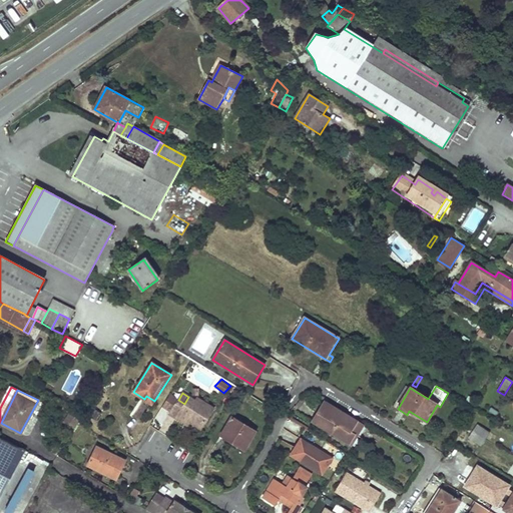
[(154,401),(146,396),(144,399),(152,405),(154,401)]
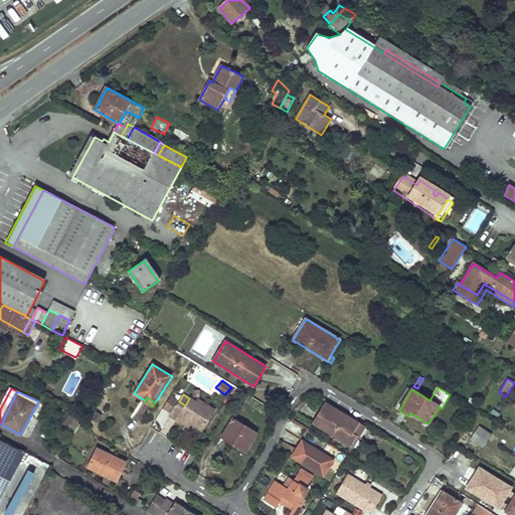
[(179,401),(170,415),(177,419),(179,417),(191,424),(202,431),(214,410),(197,399),(195,402),(189,398),(185,405),(179,401)]
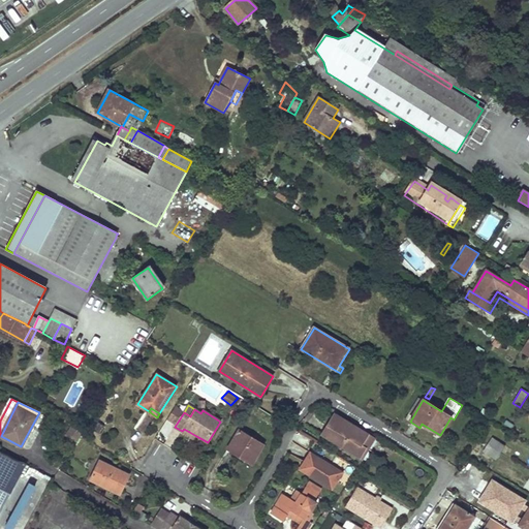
[(336,414),(322,435),(362,459),(374,439),(336,414)]
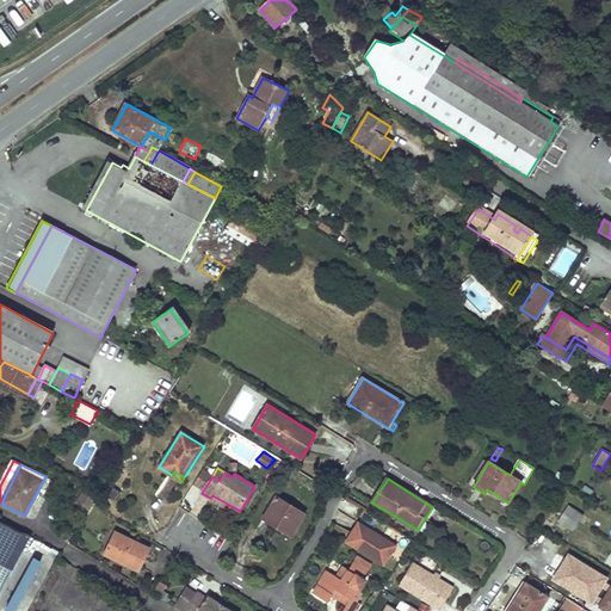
[(227,504),(213,495),(210,498),(224,507),(227,504)]
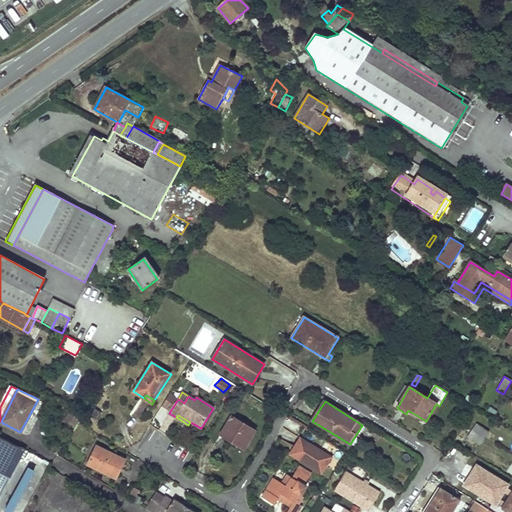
[(232,416),(221,434),(244,449),(256,431),(232,416)]
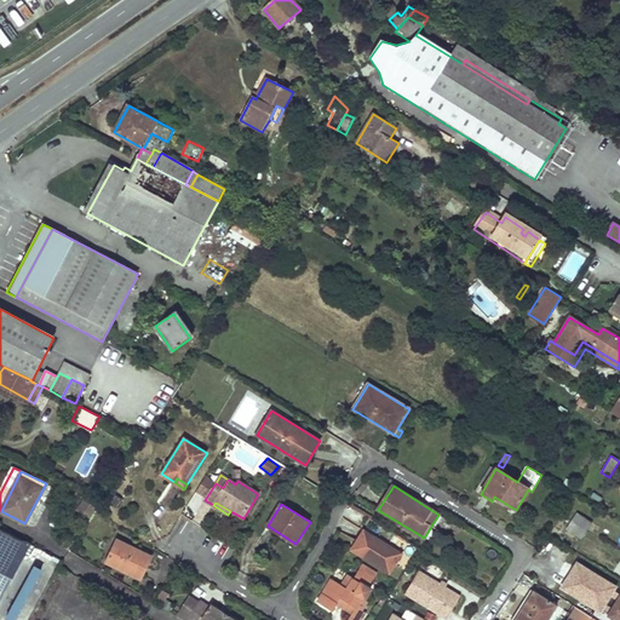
[(348,507),(345,518),(361,523),(365,514),(348,507)]
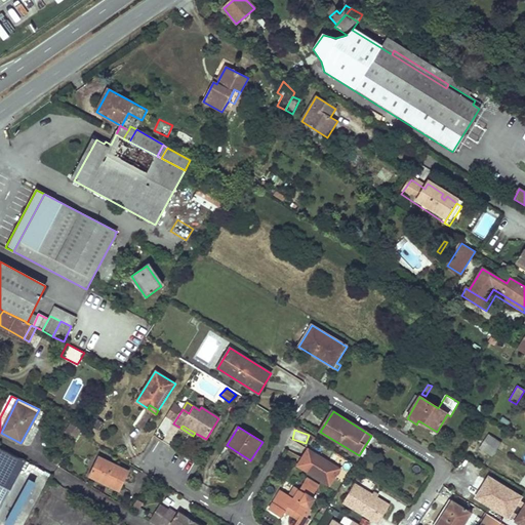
[(488,435),(480,448),(492,456),(500,442),(488,435)]
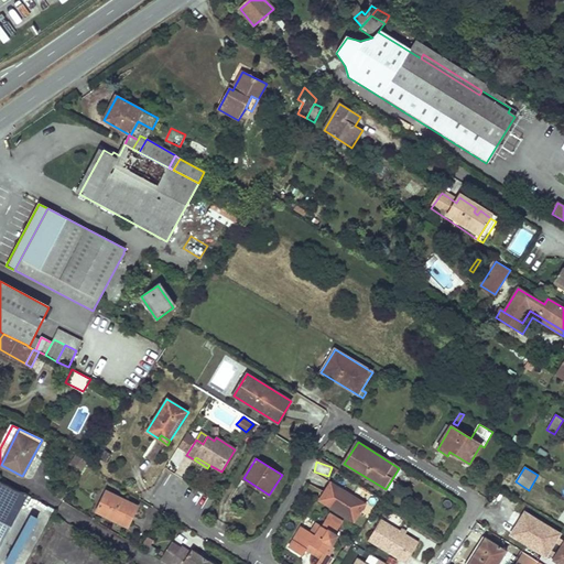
[(0,549),(28,495),(0,479),(0,549)]
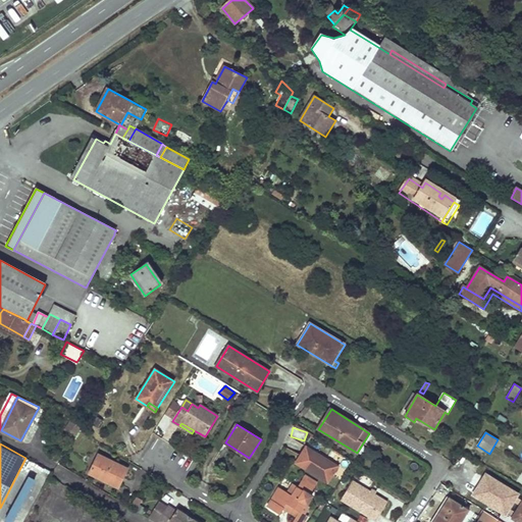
[(325,459),(305,447),(295,463),(327,482),(333,473),(324,467),(323,463),(325,459)]
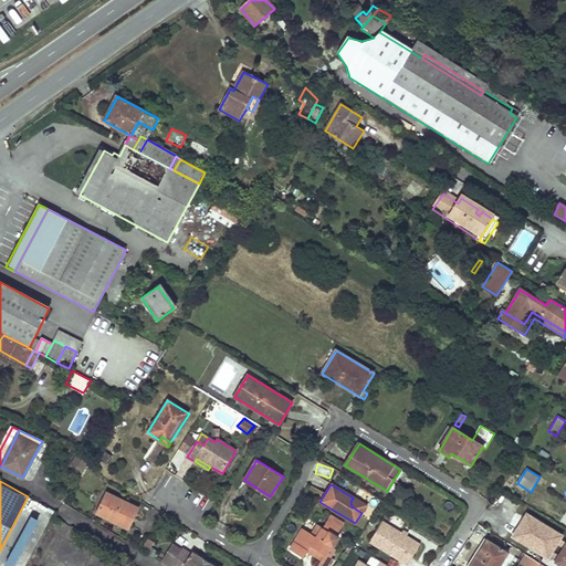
[(138,507),(107,493),(97,514),(109,521),(109,519),(128,528),(138,507)]
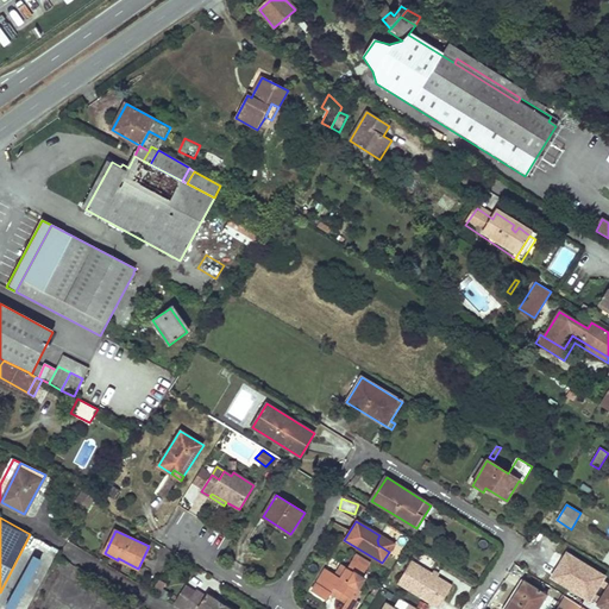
[(393,544),(380,535),(377,540),(378,545),(389,552),(393,544)]
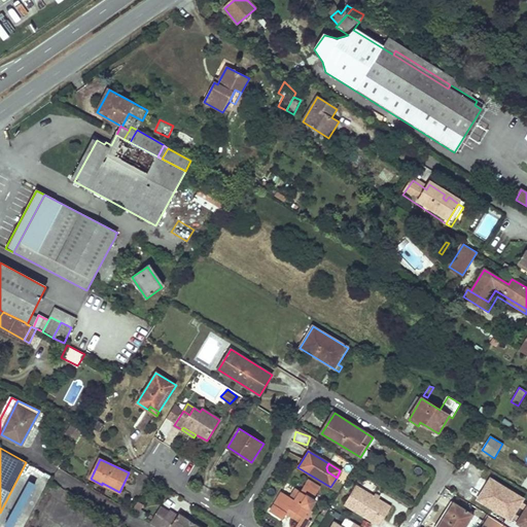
[(481,478),(470,494),(484,502),(494,486),(481,478)]
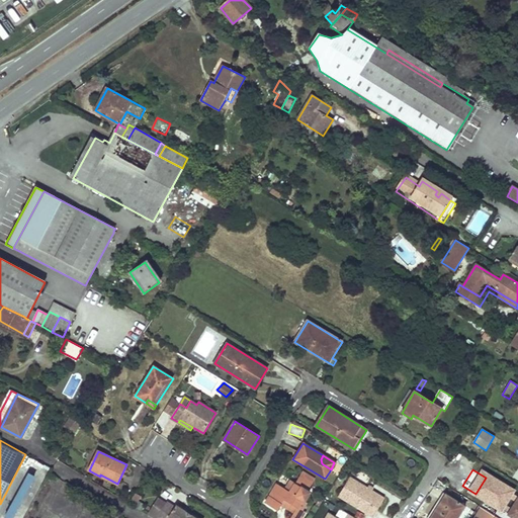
[(349,477),(337,495),(371,516),(382,498),(349,477)]
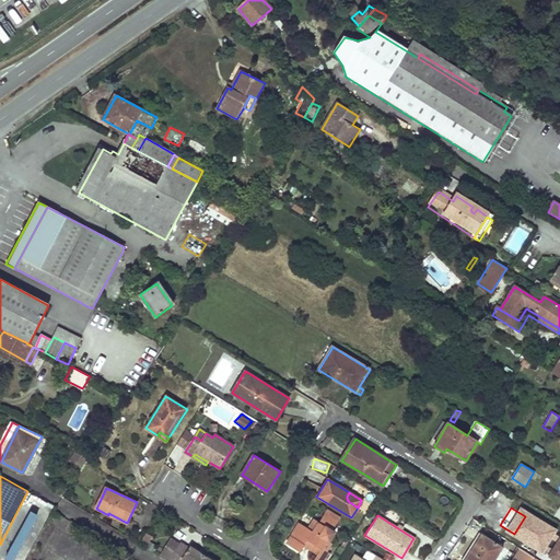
[(313,545),(310,549),(316,552),(311,559),(323,559),(329,550),(322,545),(327,537),(329,538),(334,532),(331,531),(335,525),(322,517),(318,523),(313,532),(307,528),(299,523),(290,536),(293,538),(289,546),(299,551),(302,545),(305,540),(313,545)]
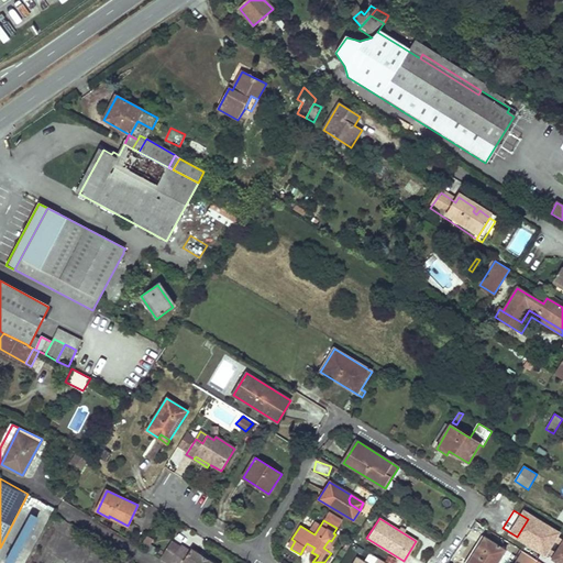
[(315,534),(320,526),(315,522),(309,531),(315,534)]
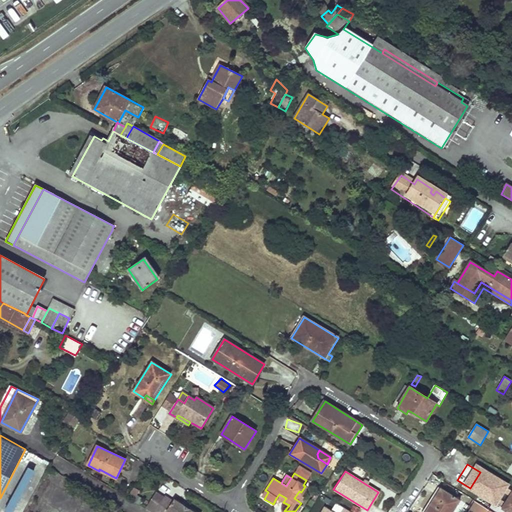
[(437,498),(435,496),(425,511),(451,511),(459,500),(442,489),(437,498)]
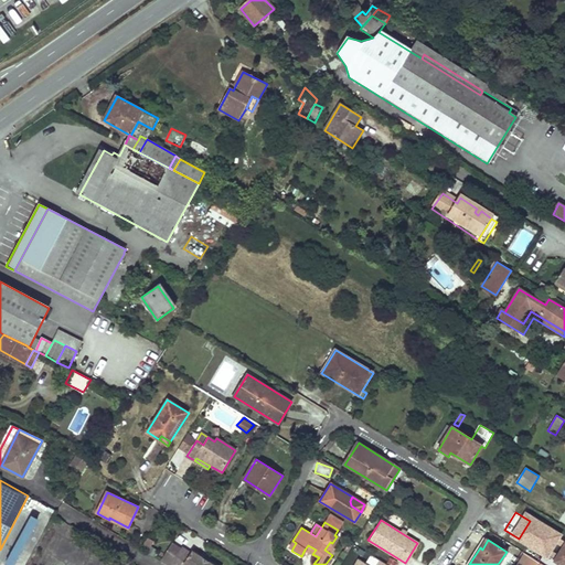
[(166,564),(169,564),(181,547),(172,542),(160,562),(166,564)]
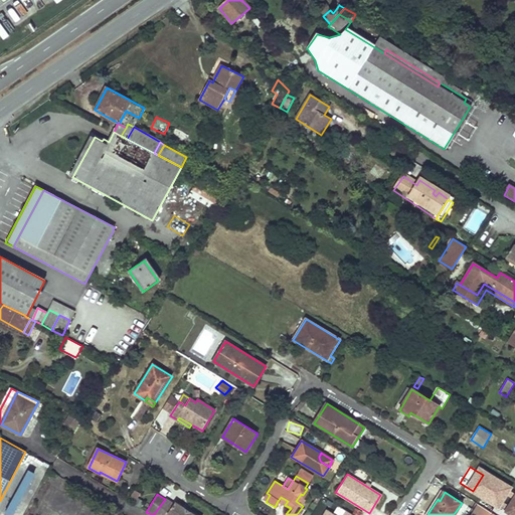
[(501,496),(491,512),(495,514),(507,514),(509,514),(511,514),(514,514),(514,495),(511,502),(501,496)]
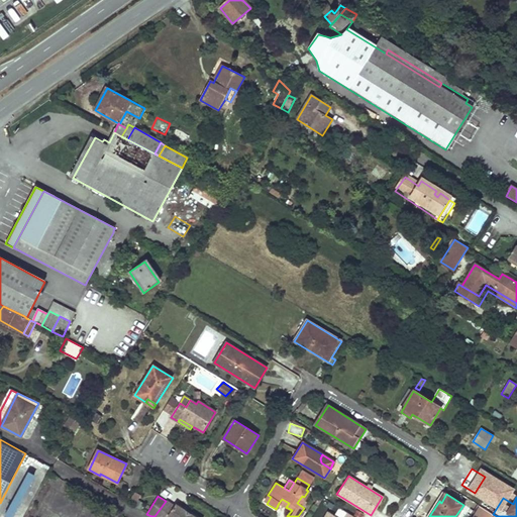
[(282,499),(279,503),(286,507),(289,503),(282,499)]
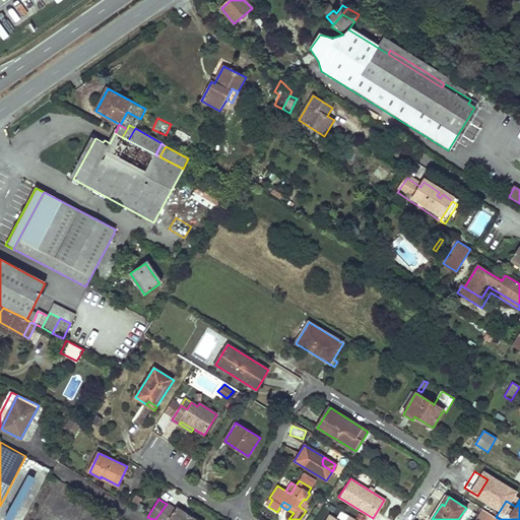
[(167,504),(155,519),(197,519),(176,507),(175,509),(167,504)]
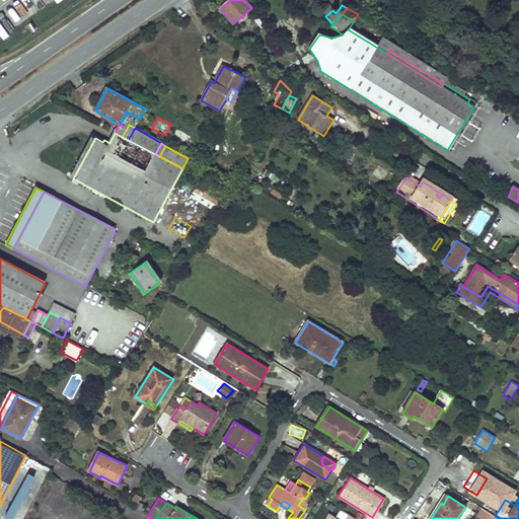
[(499,518),(495,516),(483,508),(476,518),(475,518),(499,518)]
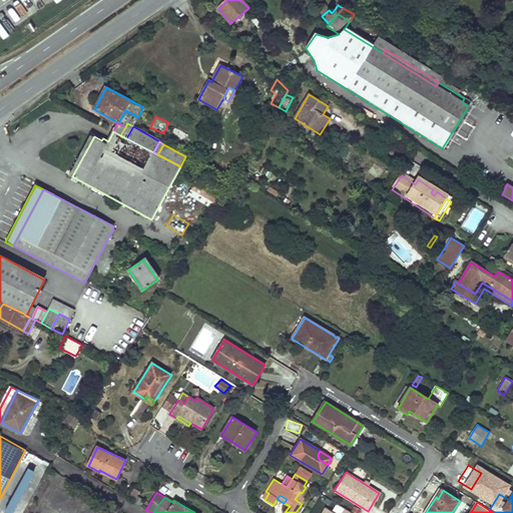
[(325,508),(321,512),(352,512),(337,504),(332,512),(325,508)]
